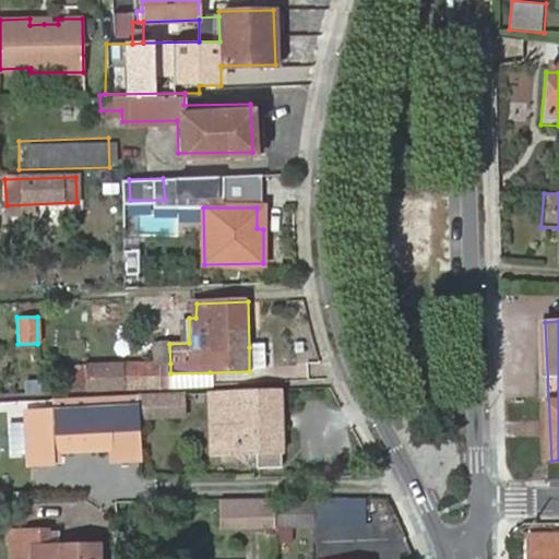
[(249,347),(249,371),(266,371),(265,346),(249,347)]
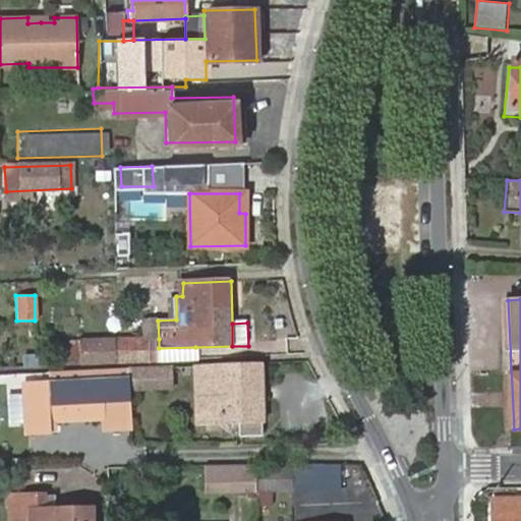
[(111,341),(112,362),(148,360),(147,348),(153,348),(152,339),(111,341)]
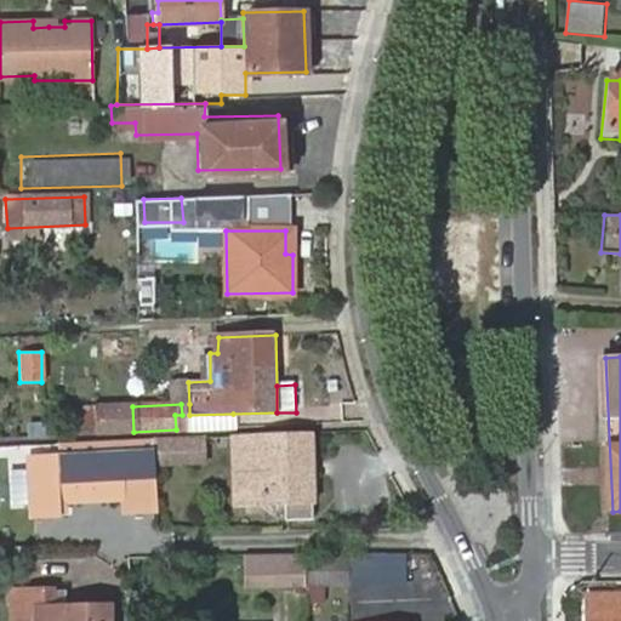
[(189,404),(181,404),(182,415),(175,415),(176,429),(234,427),(233,414),(189,415),(189,404)]
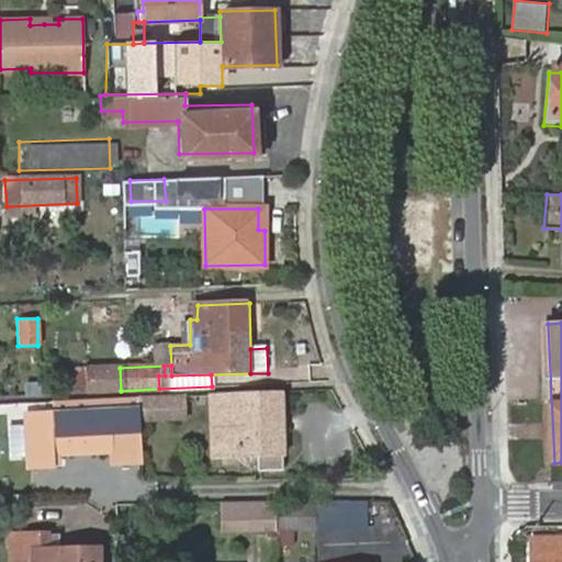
[(88,370),(89,392),(121,391),(120,368),(88,370)]
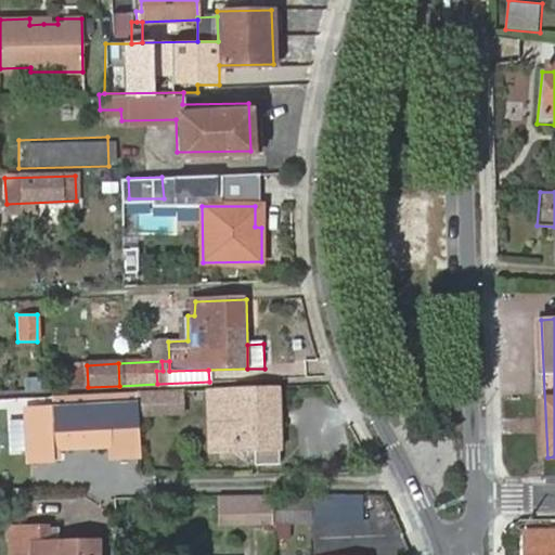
[(18,375),(18,388),(37,386),(37,374),(18,375)]
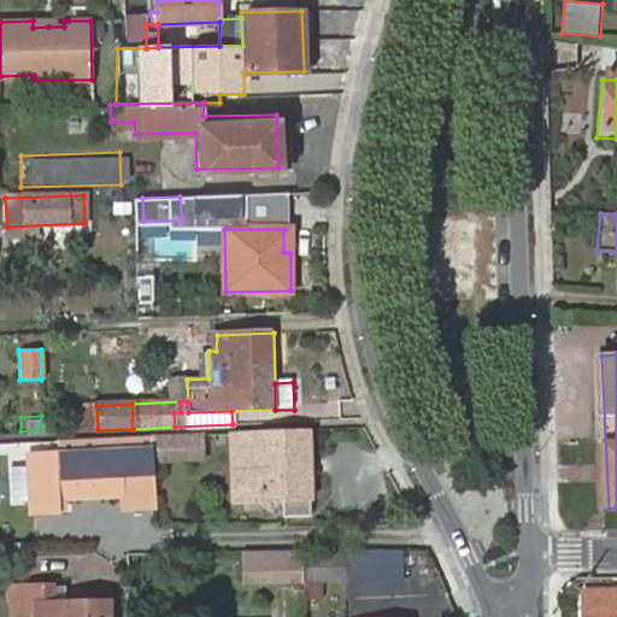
[(310,432),(246,433),(247,500),(271,499),(272,506),(281,506),(282,515),(309,513),(307,498),(315,497),(310,432)]
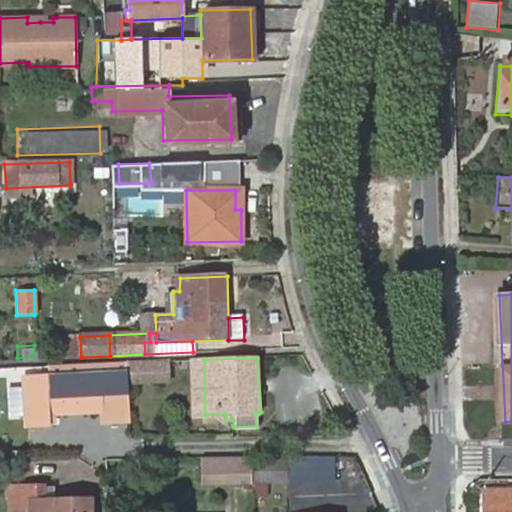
[(190,359),(191,415),(205,415),(204,359),(190,359)]
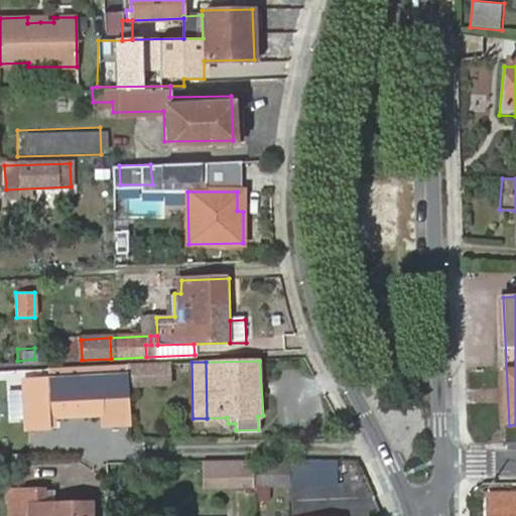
[(169,386),(169,363),(130,365),(131,387),(169,386)]
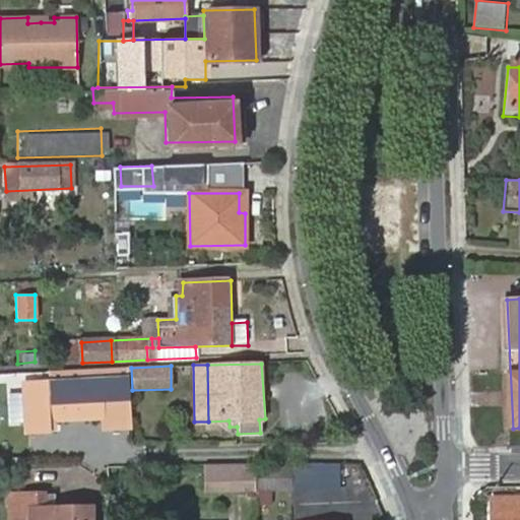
[(123,402),(121,368),(103,369),(104,403),(123,402)]
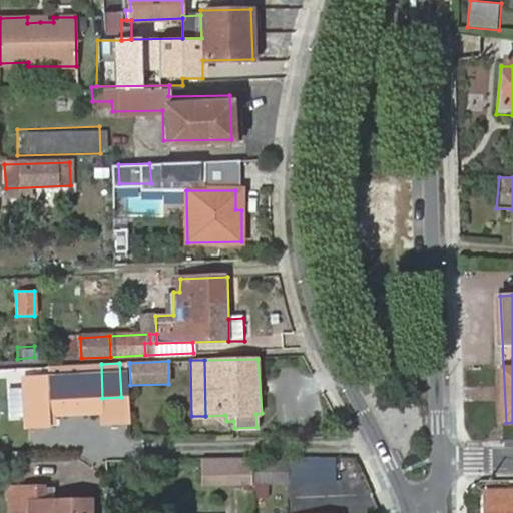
[(130,385),(129,363),(119,363),(121,397),(126,397),(131,397),(130,385)]
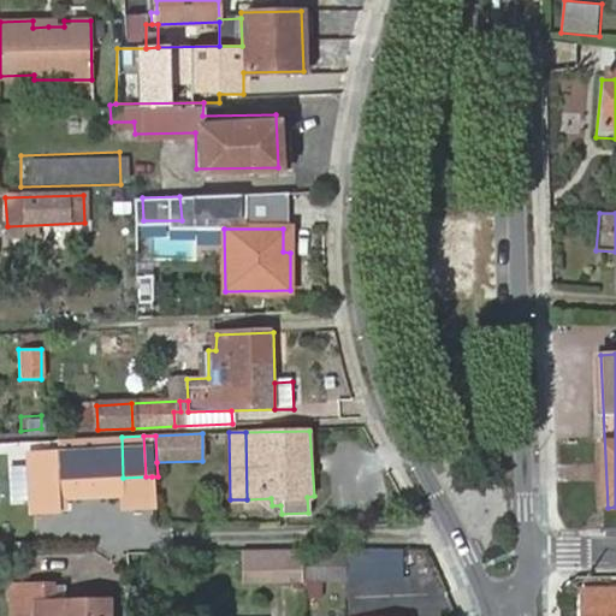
[(123,478),(122,437),(55,440),(55,452),(28,454),(30,513),(58,511),(58,497),(123,495),(123,478)]
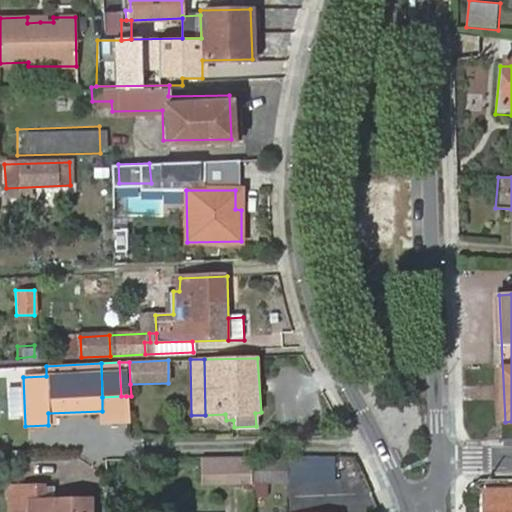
[(121,396),(102,397),(102,411),(102,423),(131,422),(131,396),(126,396),(121,396)]
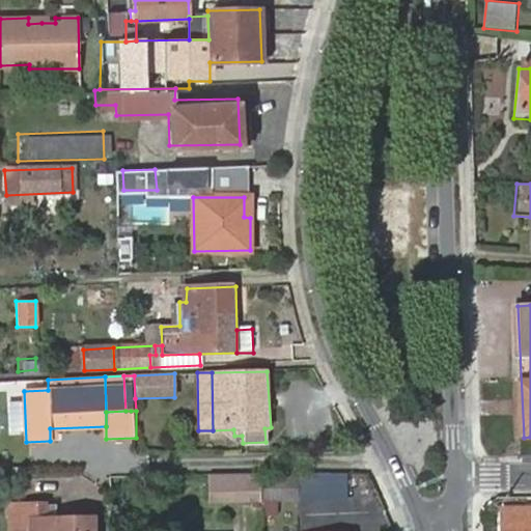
[(302,473),(302,501),(348,502),(350,474),(302,473)]
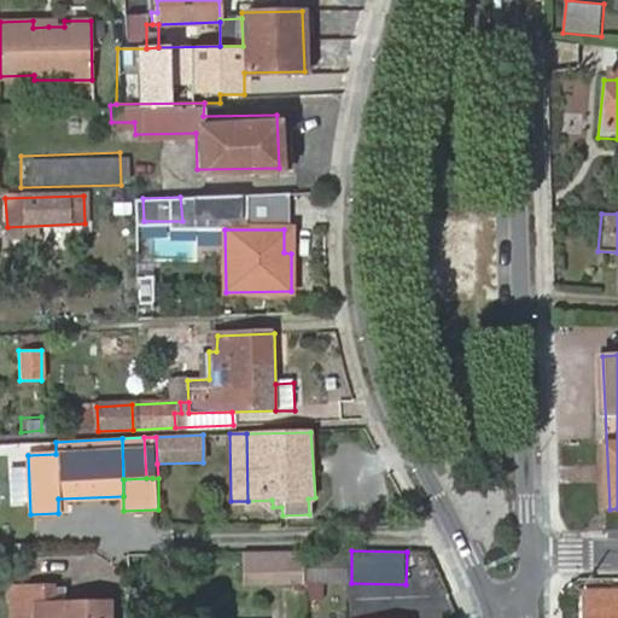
[(245,581),(303,579),(302,555),(245,554),(245,581)]
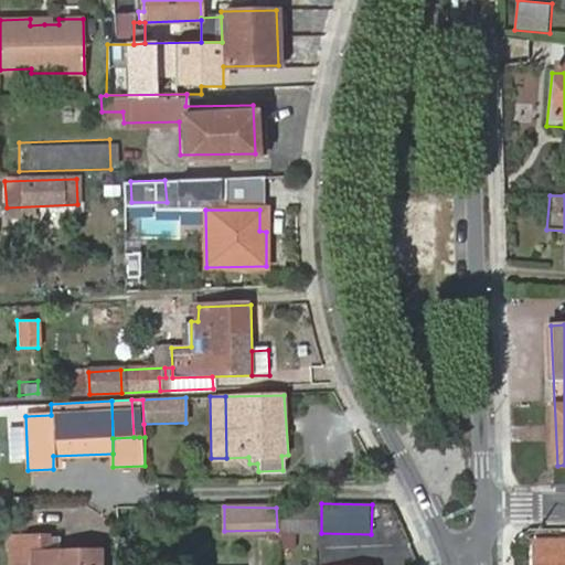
[(276,508),(277,530),(317,530),(317,507),(276,508)]
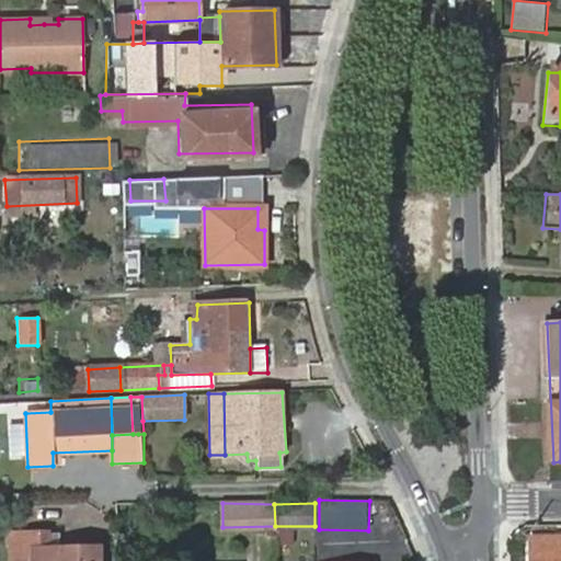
[(99,560),(96,540),(46,544),(44,530),(8,531),(10,560),(99,560)]
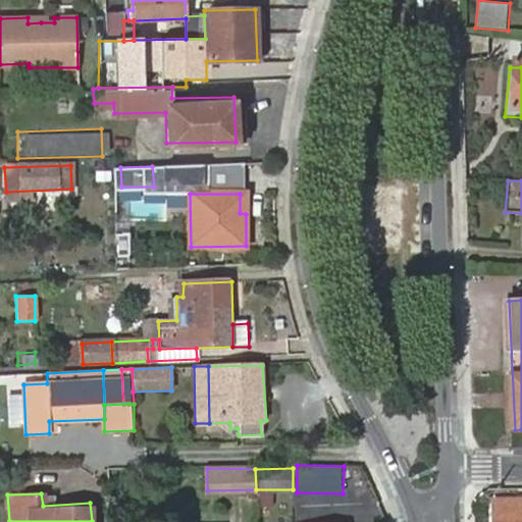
[(521,521),(521,501),(493,502),(492,521),(521,521)]
